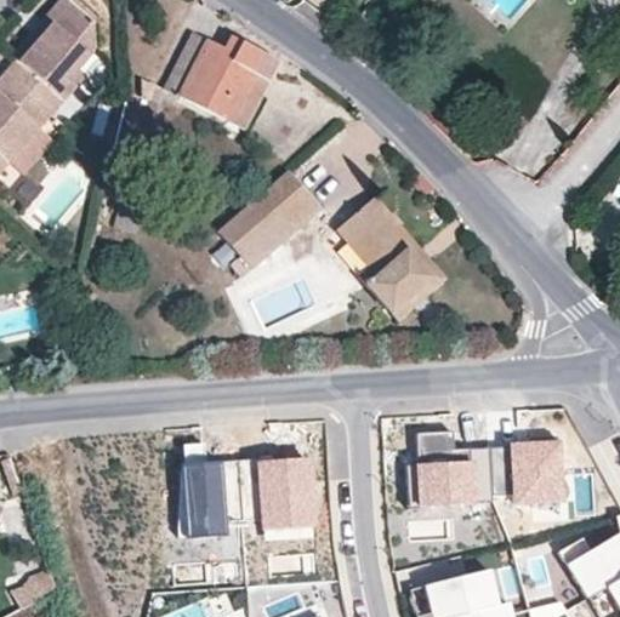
[(84,73),(78,68),(94,47),(92,20),(72,1),(21,62),(17,60),(6,72),(51,112),(84,73)]
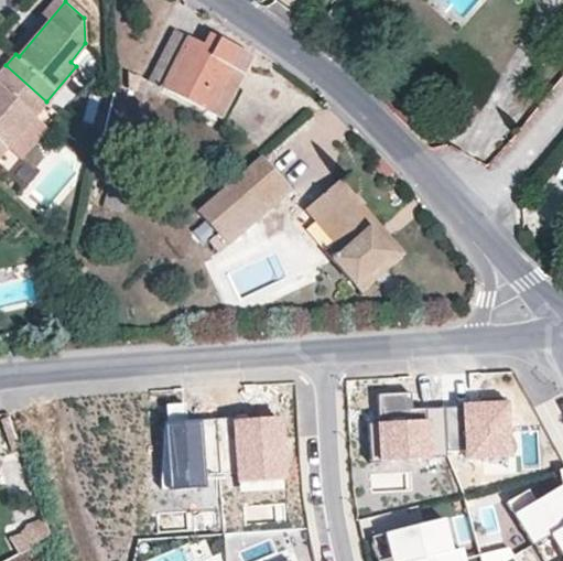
[(209,30),(204,41),(175,27),(148,78),(207,110),(233,65),(245,71),(253,54),(209,30)]
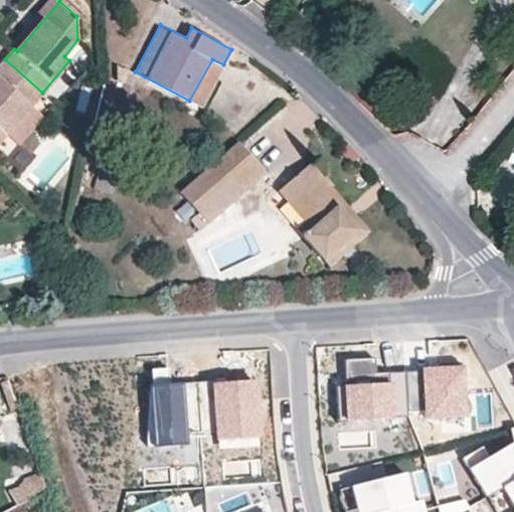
[(0,142),(4,138),(28,109),(42,93),(5,59),(0,64),(0,142)]
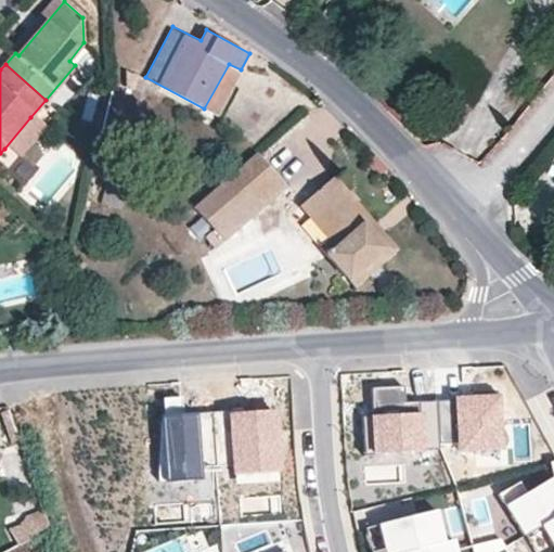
[(241,69),(229,64),(204,108),(216,115),(241,69)]
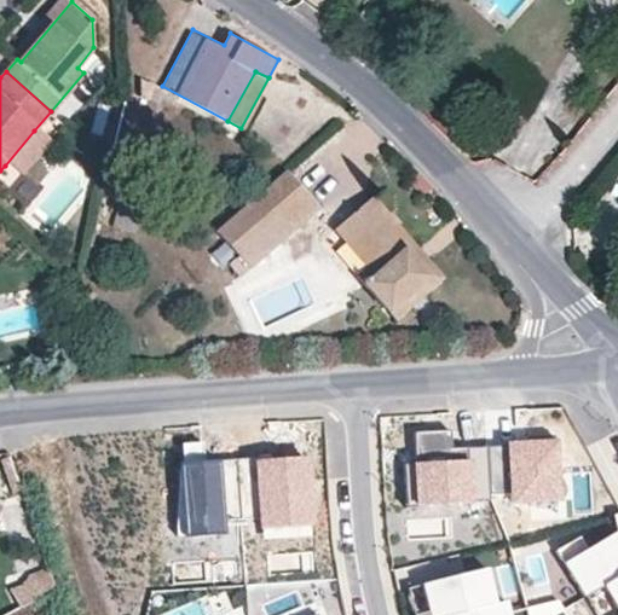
[(34,131),(5,166),(17,177),(47,141),(34,131)]
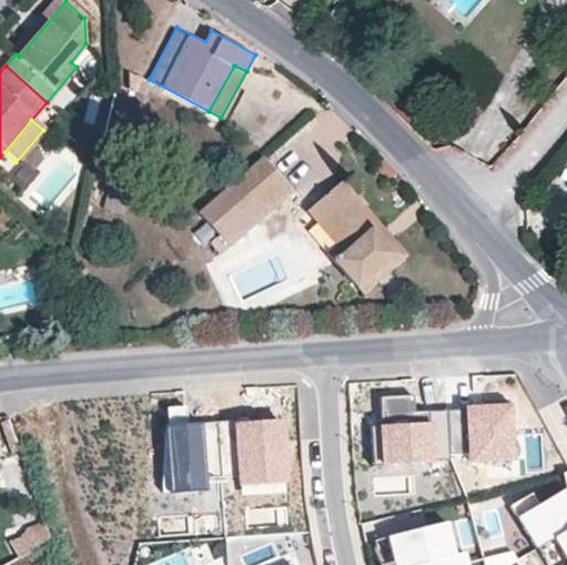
[(294,190),(263,154),(199,210),(220,234),(212,241),(222,253),(230,246),(294,190)]
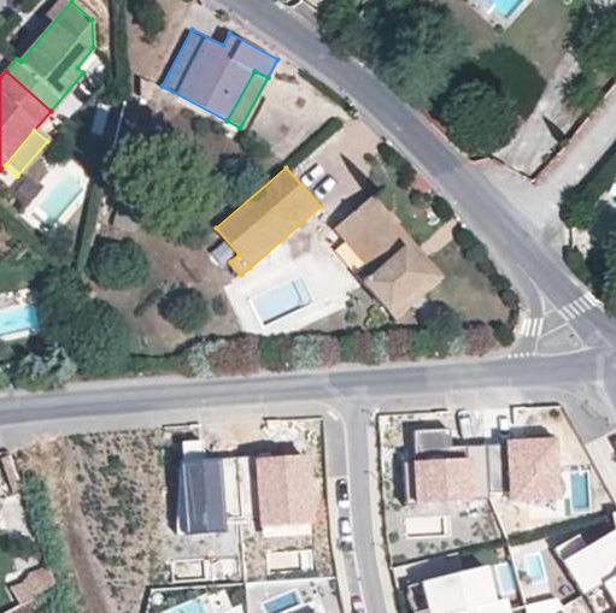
[(364,200),(428,273),(388,308),(397,318),(446,275),(374,192),(364,200)]
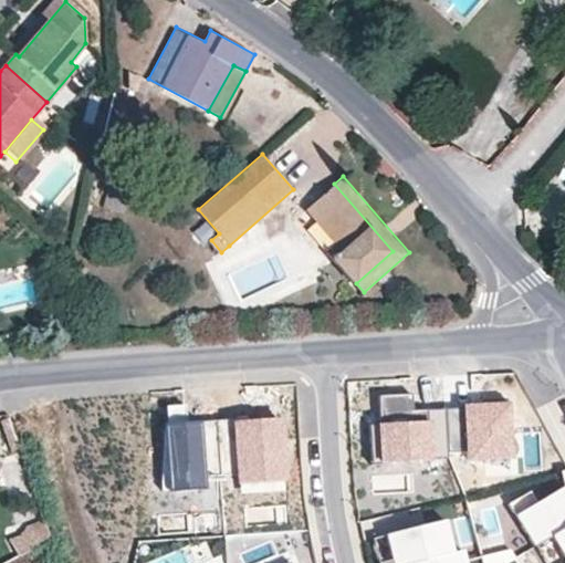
[(334,184),(314,201),(348,242),(339,250),(333,257),(356,283),(393,251),(334,184)]
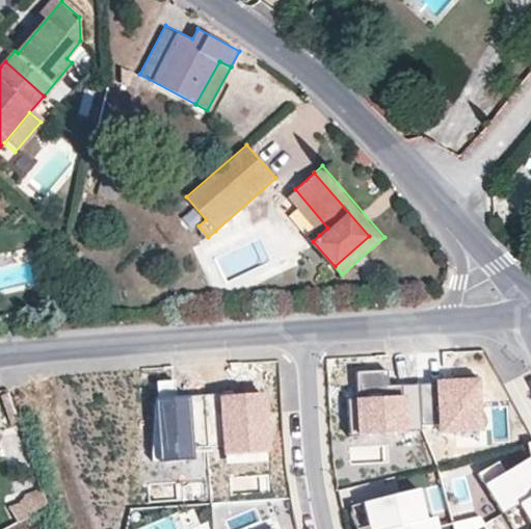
[(327,228),(295,189),(287,196),(314,228),(307,234),(313,241),(319,235),(327,228)]
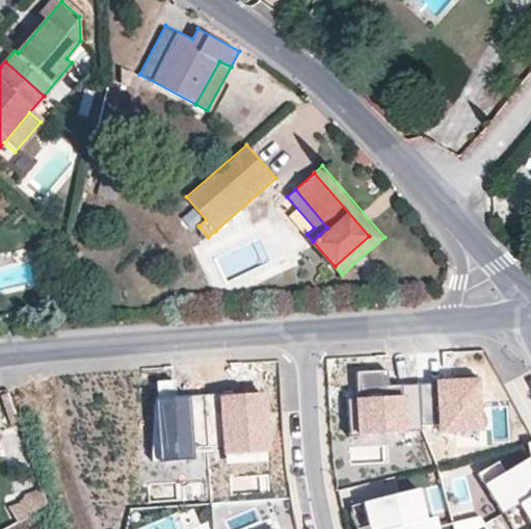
[(394,370),(352,371),(353,435),(427,434),(426,385),(394,385),(394,370)]
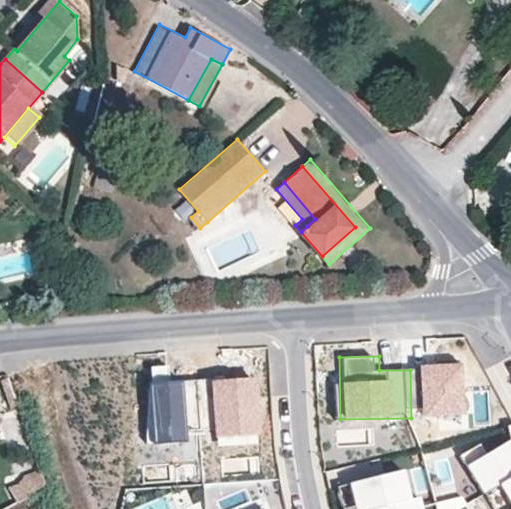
[(463,361),(418,361),(417,418),(462,418),(463,361)]
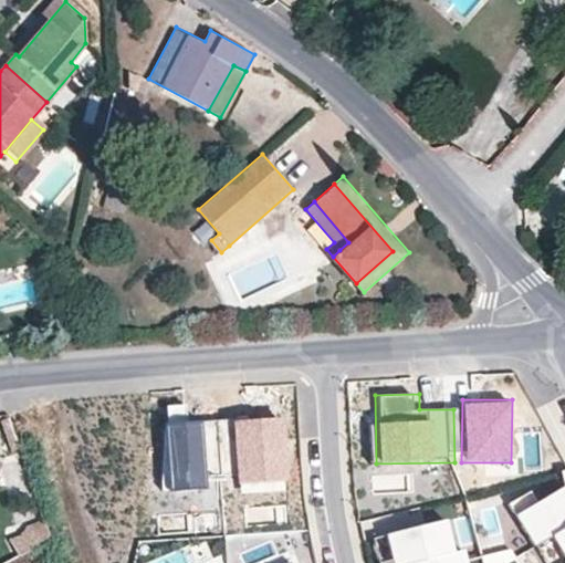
[(189,400),(165,400),(168,486),(207,485),(207,472),(205,418),(189,418),(189,400)]
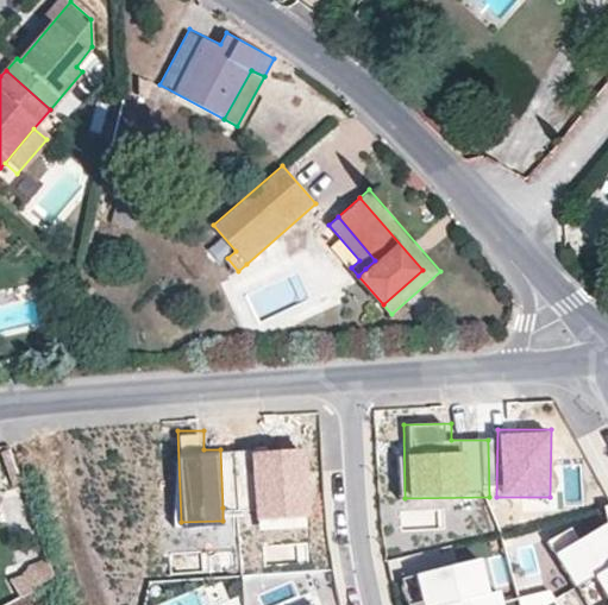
[(220,449),(223,508),(259,506),(259,522),(309,520),(306,445),(220,449)]
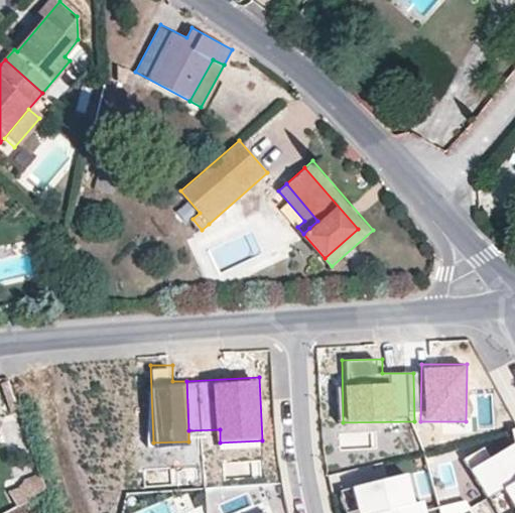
[(0,453),(10,434),(8,433),(15,419),(0,411),(0,453)]
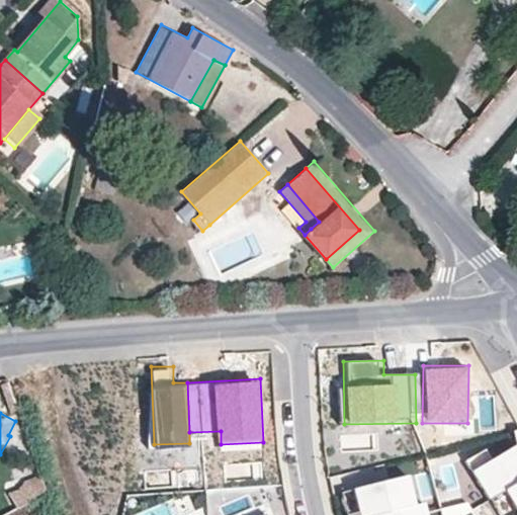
[(502,486),(516,477),(516,439),(515,437),(469,465),(488,495),(502,486)]
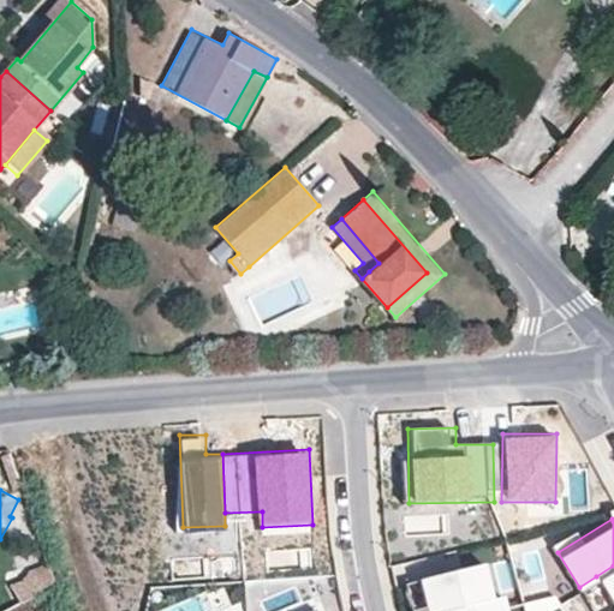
[(57,585),(49,563),(33,569),(34,573),(13,583),(23,601),(57,585)]
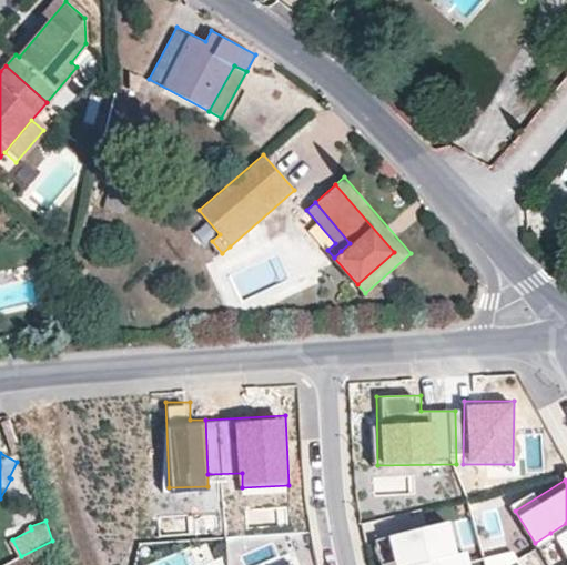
[(392,564),(408,564),(454,555),(446,522),(385,535),(392,564)]
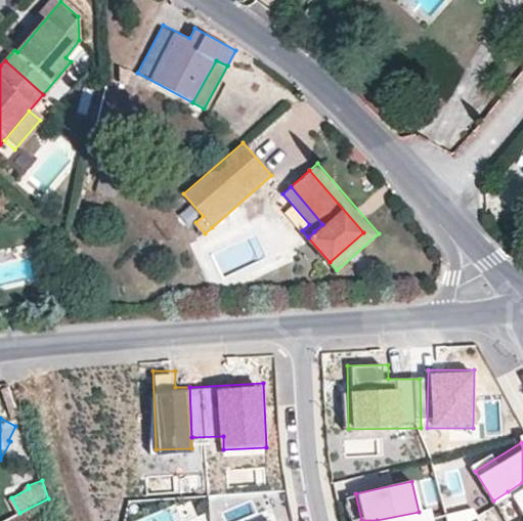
[(522,482),(508,491),(522,517),(522,482)]
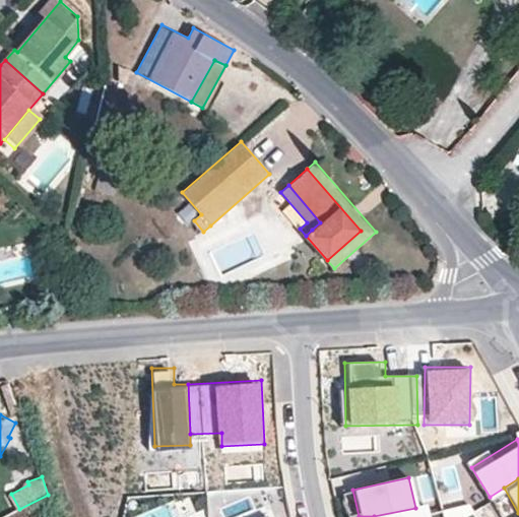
[(444,516),(471,516),(473,516),(469,500),(442,507),(444,516)]
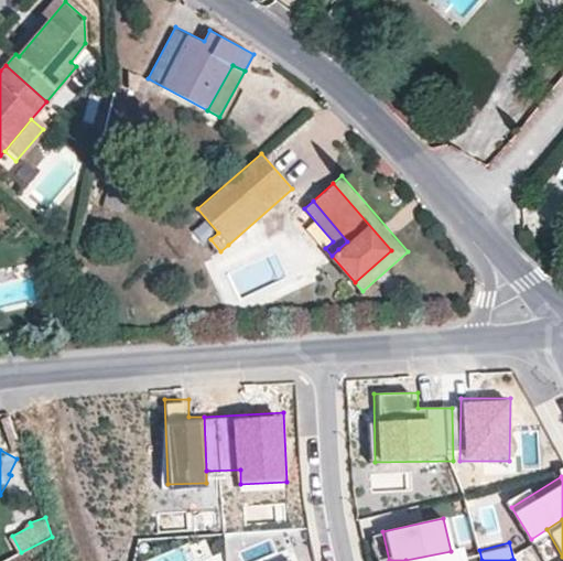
[(463,560),(459,549),(451,551),(405,560),(463,560)]
